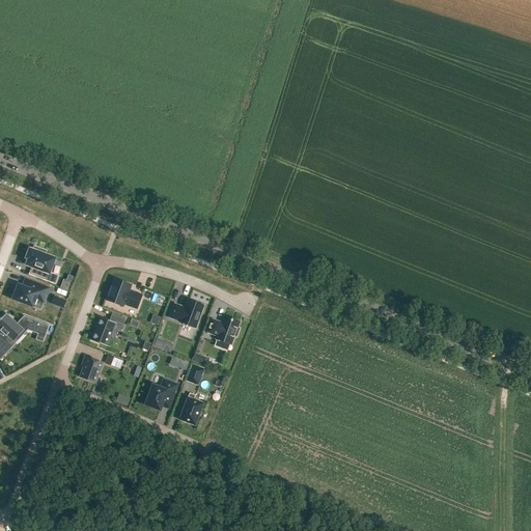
[(30,275),(55,284),(58,276),(50,273),(55,258),(45,255),(46,251),(34,247),(32,250),(29,249),(26,258),(28,259),(26,266),(33,268),(30,275)]
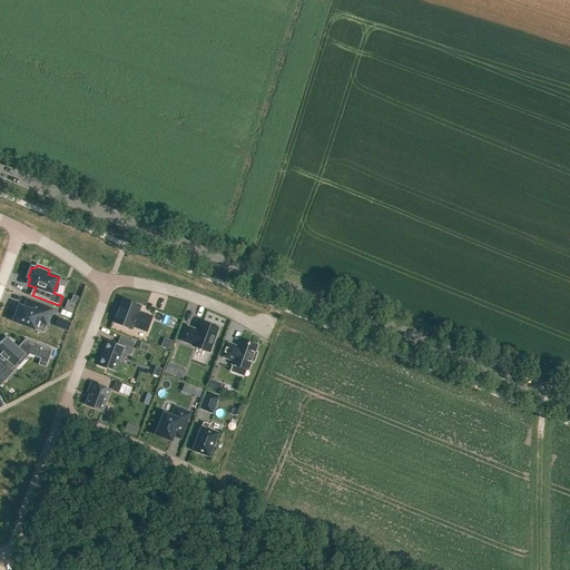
[(68,300),(65,308),(74,312),(79,297),(74,295),(71,301),(68,300)]
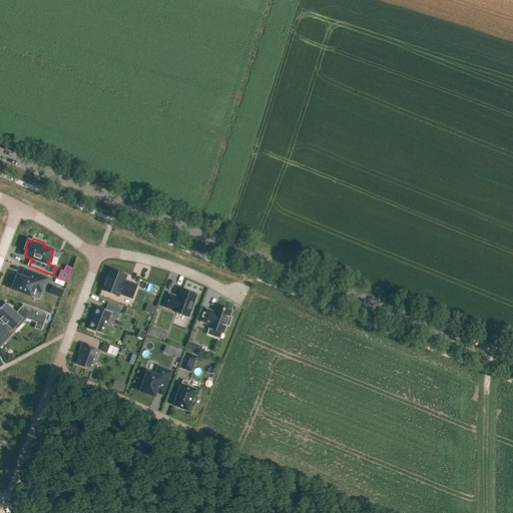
[(118,297),(119,294),(132,298),(136,286),(124,282),(126,276),(110,270),(103,291),(118,297)]
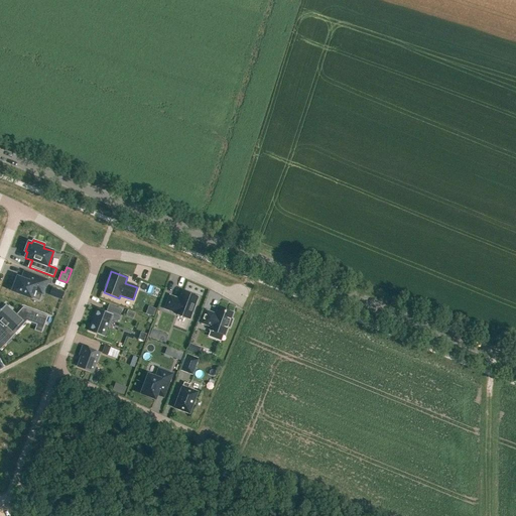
[(14,285),(12,291),(31,298),(35,289),(42,292),(47,280),(31,274),(29,279),(27,280),(17,277),(17,278),(15,278),(12,284),(14,285)]
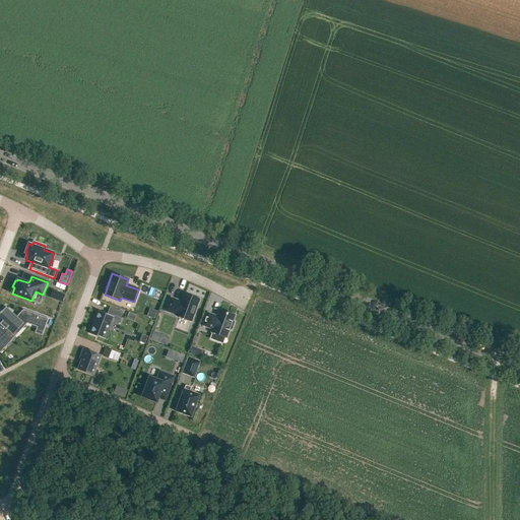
[(53,290),(51,298),(60,301),(62,295),(53,290)]
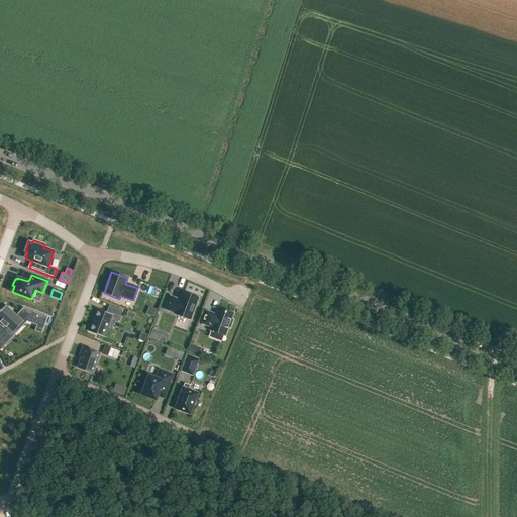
[(170,297),(166,309),(175,313),(175,314),(190,319),(198,298),(183,293),(180,301),(177,300),(177,299),(170,297)]
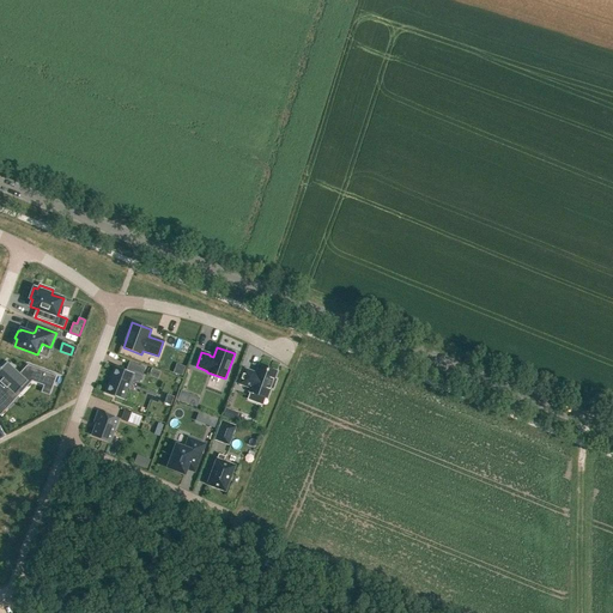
[(129,362),(126,370),(115,366),(105,394),(123,400),(128,388),(131,389),(134,381),(139,382),(145,368),(129,362)]
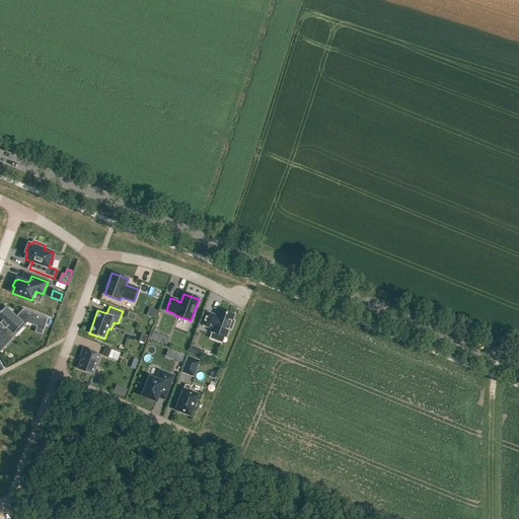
[(5,307),(0,312),(0,323),(0,324),(6,329),(3,332),(12,341),(15,336),(13,335),(26,320),(38,324),(36,326),(44,329),(48,318),(23,309),(16,316),(5,307)]
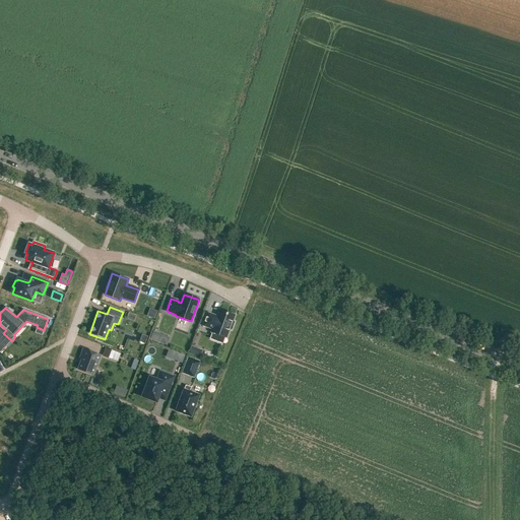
[(211,332),(226,338),(230,329),(232,330),(235,322),(233,321),(235,316),(219,310),(217,316),(207,313),(202,326),(212,329),(211,332)]
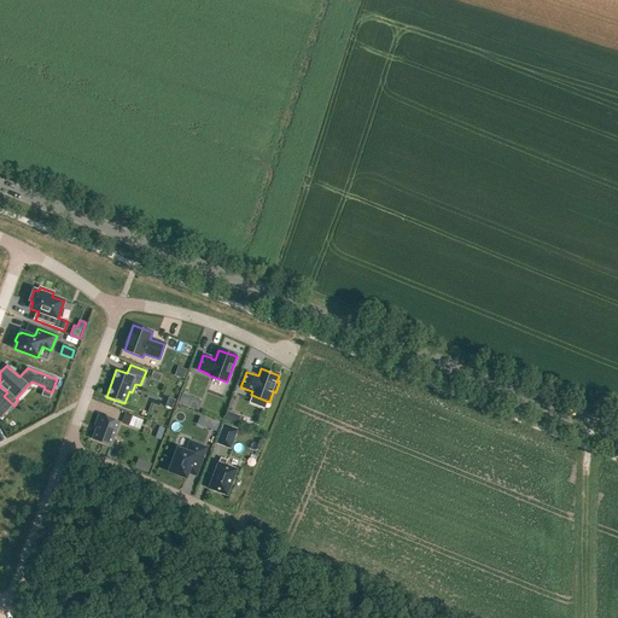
[(150,379),(159,383),(162,375),(153,372),(150,379)]
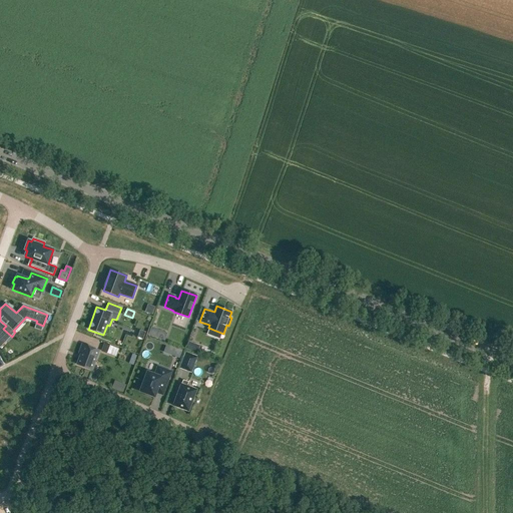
[(151,328),(149,335),(156,338),(159,331),(151,328)]
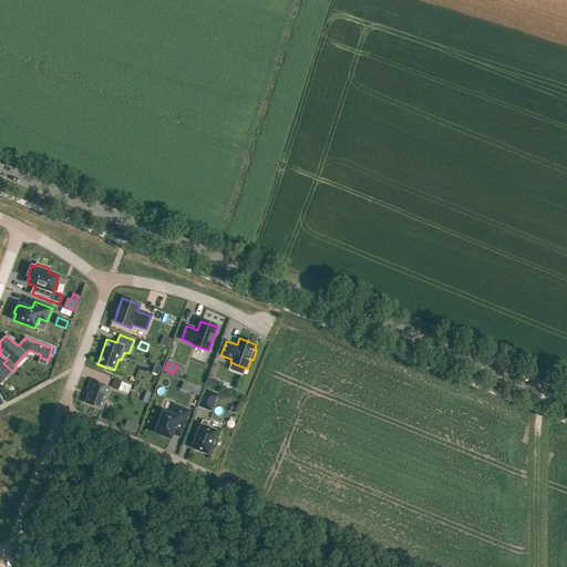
[(85,403),(101,409),(110,388),(91,381),(88,391),(90,391),(85,403)]
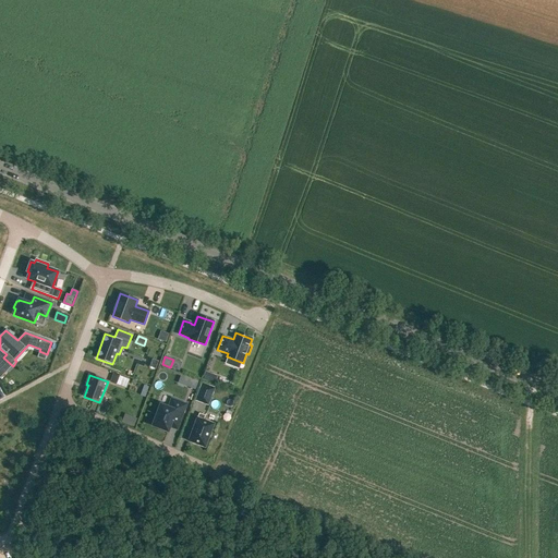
[(114,375),(111,383),(125,388),(129,379),(114,375)]
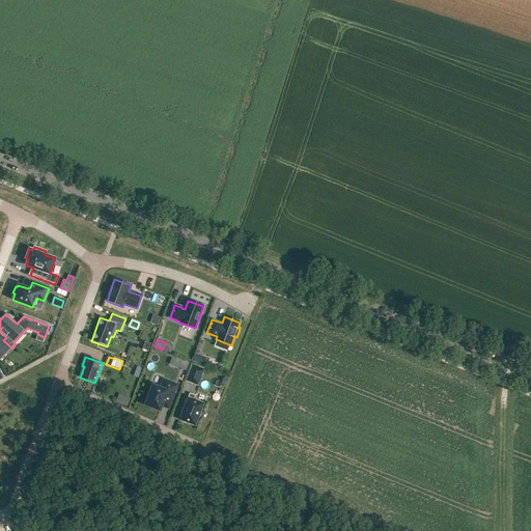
[(180,360),(177,367),(186,370),(189,363),(180,360)]
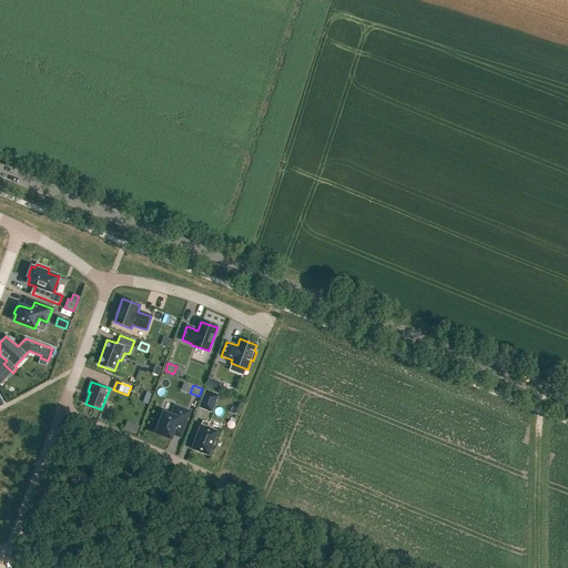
[(205,391),(199,407),(212,413),(217,396),(205,391)]
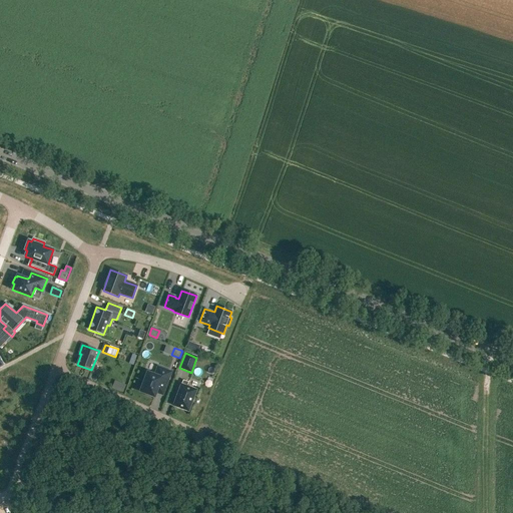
[(171,372),(159,368),(157,367),(156,371),(154,375),(147,372),(140,391),(145,393),(144,395),(152,398),(153,396),(154,397),(156,392),(162,395),(166,385),(171,372)]
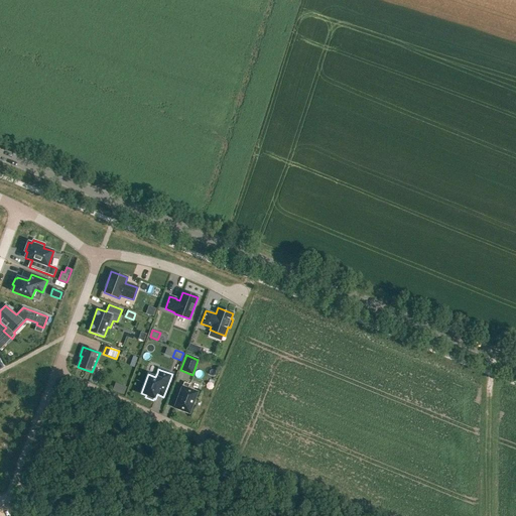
[(174,408),(175,408),(188,413),(189,414),(189,413),(198,393),(198,392),(197,392),(188,389),(189,384),(183,382),(182,386),(181,387),(182,387),(174,407),(174,408)]
